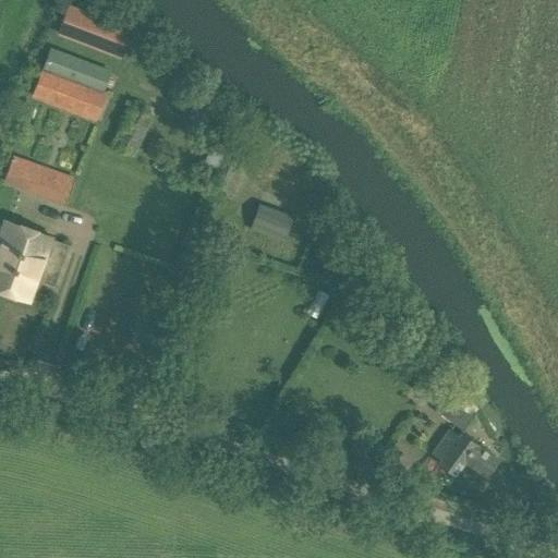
[(69,5),(58,35),(119,58),(130,28),(69,5)]
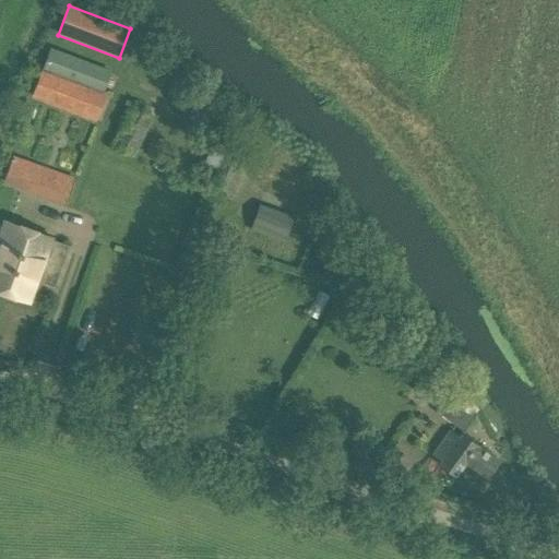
[(109,71),(51,49),(33,97),(95,121),(105,93),(102,92),(109,71)]
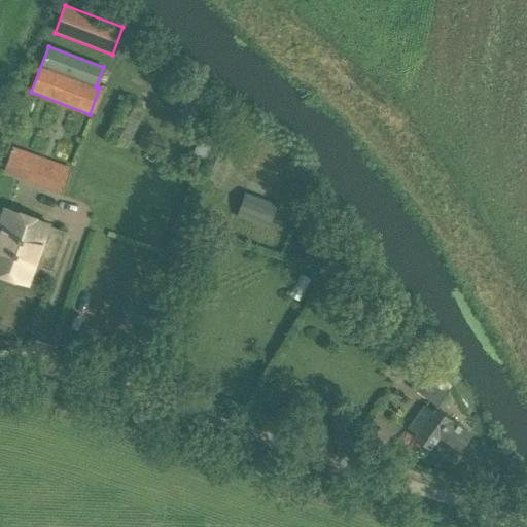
[(144,108),(124,99),(105,138),(126,148),(144,108)]
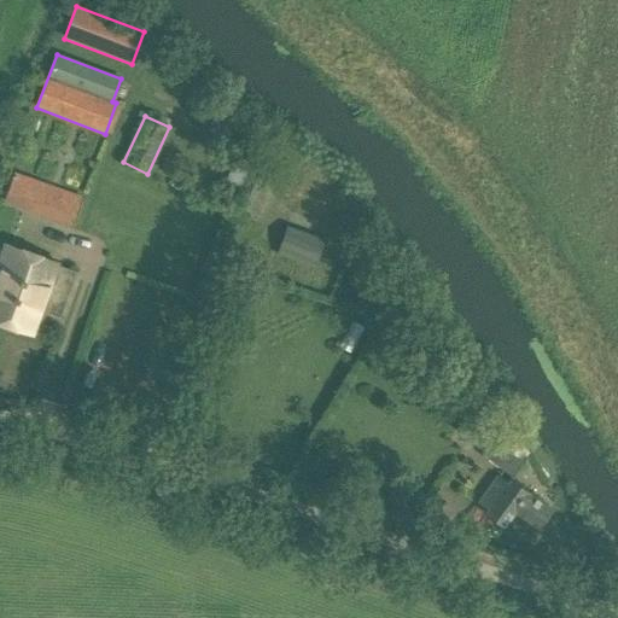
[(13,173),(1,203),(71,228),(82,197),(13,173)]
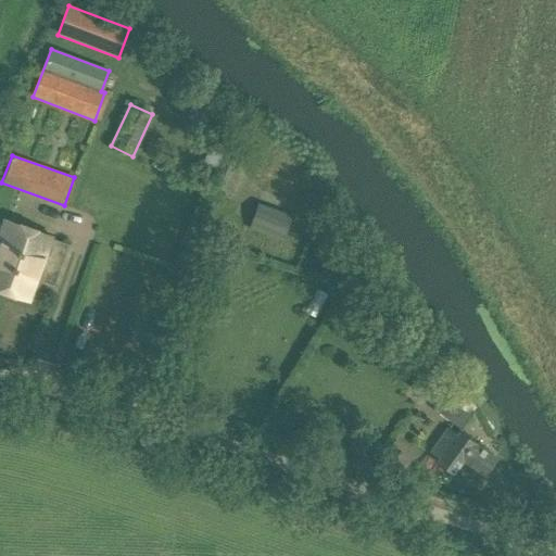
[(295,202),(264,190),(249,229),(282,240),(295,202)]
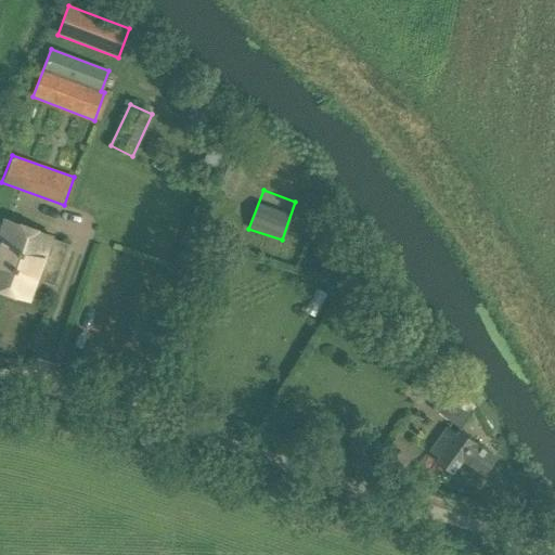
[(4,219),(0,232),(0,288),(28,298),(34,276),(53,284),(67,244),(52,239),(53,235),(4,219)]
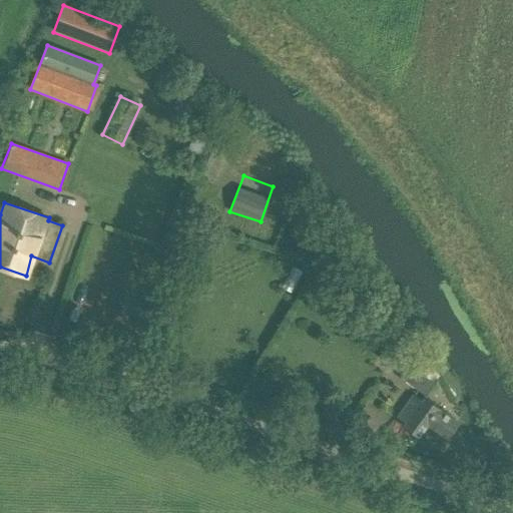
[(416,361),(413,365),(405,376),(406,377),(404,381),(426,396),(434,384),(421,375),(425,369),(416,361)]
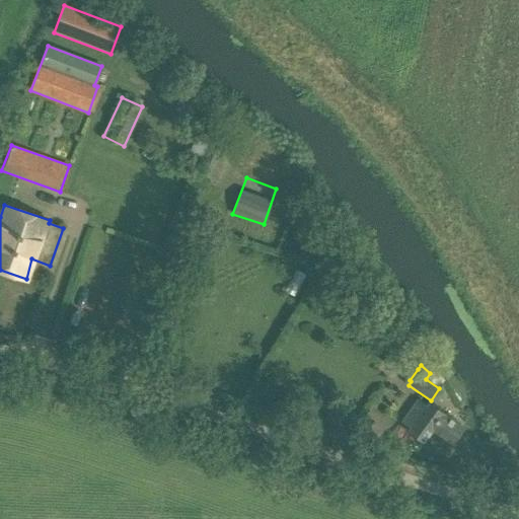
[(417,399),(400,423),(410,429),(408,431),(423,442),(432,429),(452,443),(462,428),(428,402),(426,405),(417,399)]
